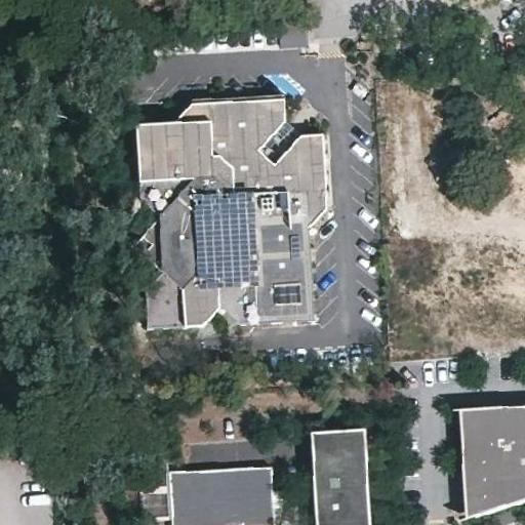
[(173,123),(135,125),(139,201),(159,217),(133,246),(162,273),(144,291),(146,330),(202,327),(219,308),(240,325),(314,322),(309,230),(326,210),(323,136),(300,136),(274,166),(257,153),(286,122),(284,101),(191,106),(173,123)]
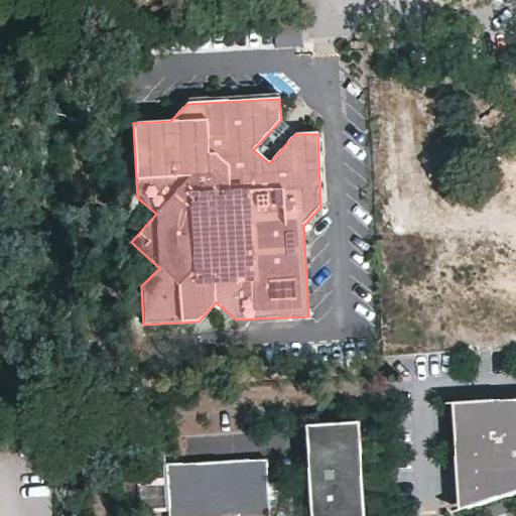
[(463,272),(452,280),(479,318),(489,311),(463,272)]
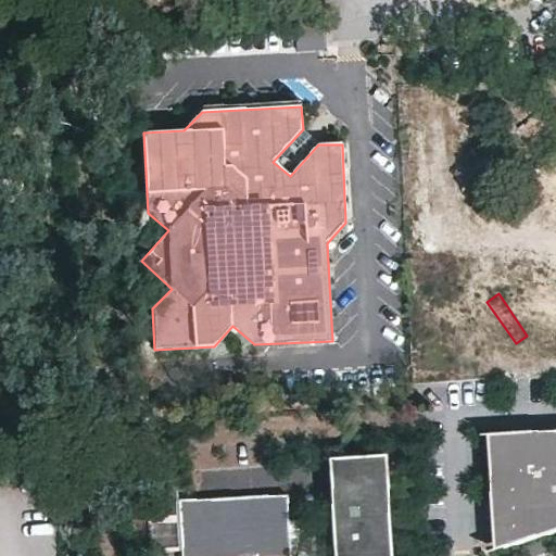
[(555,431),(497,434),(502,545),(555,529),(555,431)]
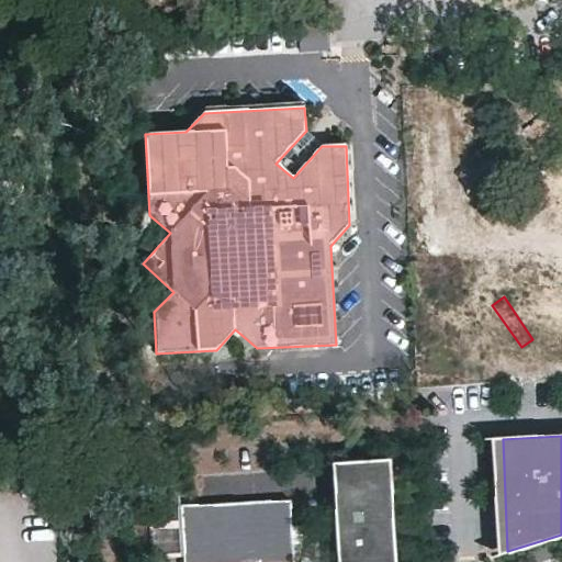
[(503,439),(493,439),(497,554),(507,551),(503,439)]
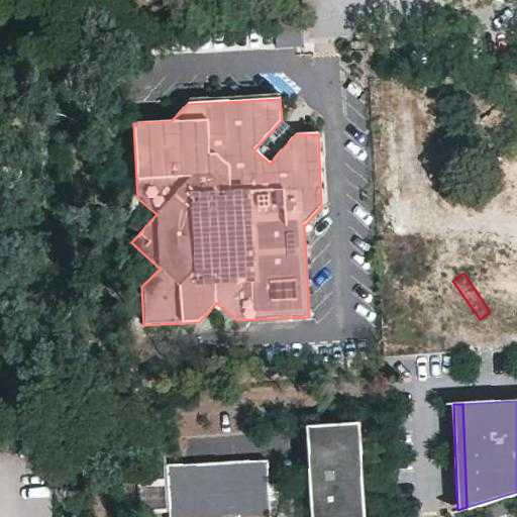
[(360,516),(357,421),(306,423),(309,516),(360,516)]
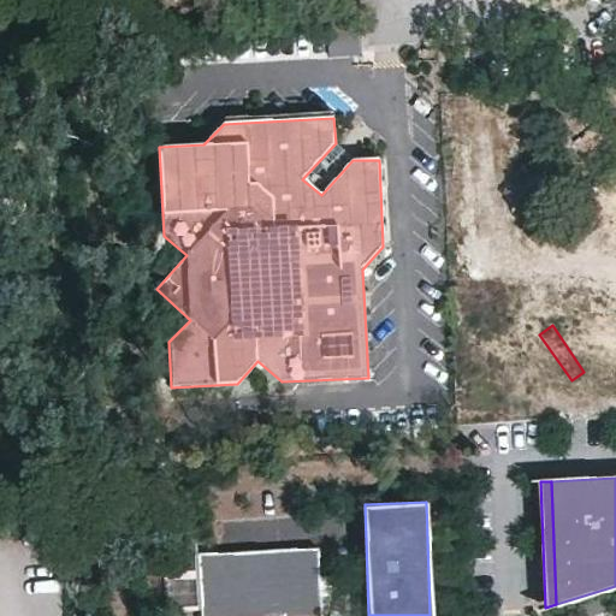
[(320,615),(318,548),(197,552),(201,615),(320,615)]
